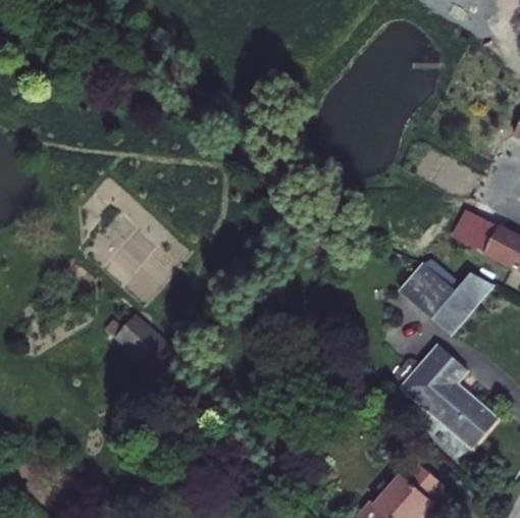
[(463,240),(483,251),(497,224),(475,214),(463,240)]
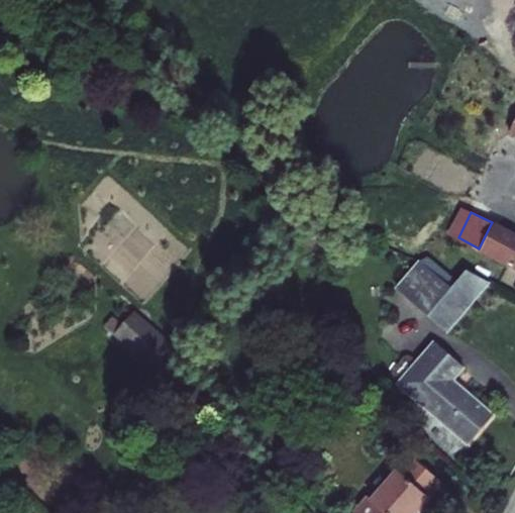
[(514,234),(492,222),(479,248),(514,268),(514,234)]
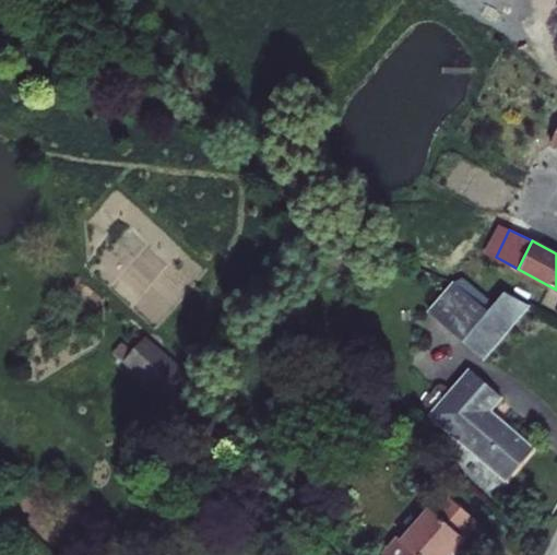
[(486,310),(451,280),(425,310),(478,355),(482,357),(528,304),(502,292),(486,310)]
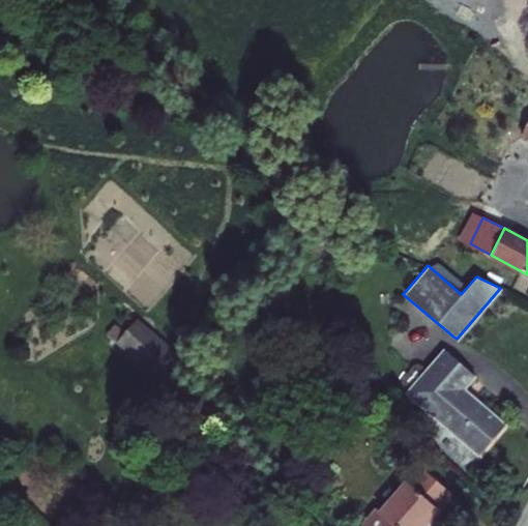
[(116,341),(145,367),(154,374),(168,359),(174,351),(137,317),(116,341)]
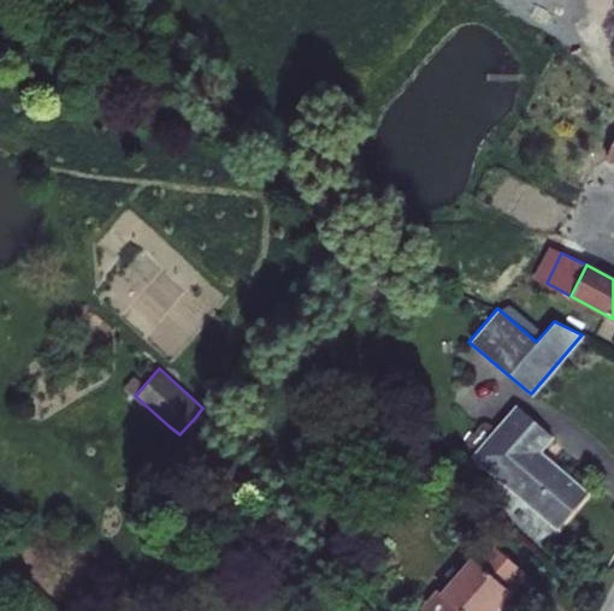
[(514,405),(471,455),(553,528),(584,492),(538,451),(550,438),(514,405)]
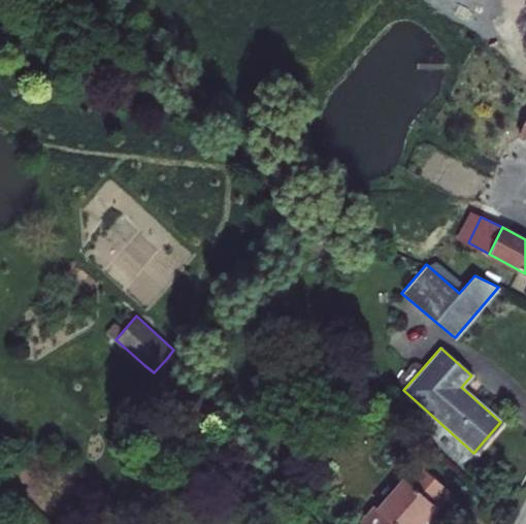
[(179,355),(173,350),(167,358),(172,363),(179,355)]
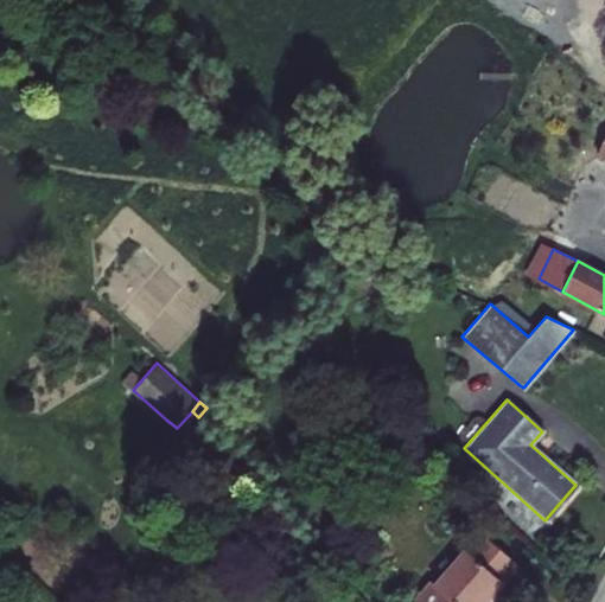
[(470,555),(467,554),(437,587),(432,583),(415,601),(486,601),(503,584),(501,582),(516,565),(485,537),(470,555)]
